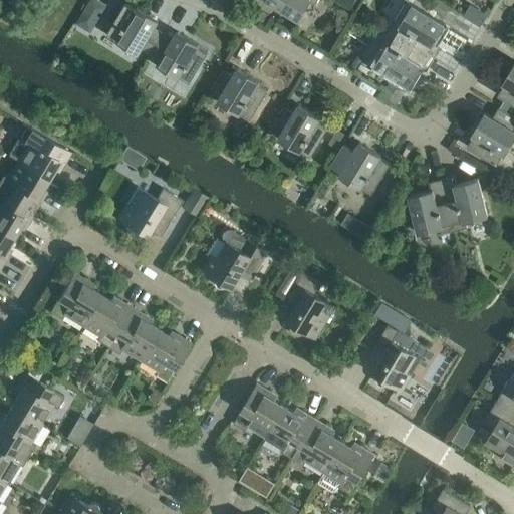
[(89,30),(104,5),(95,0),(88,0),(75,22),(89,30)]
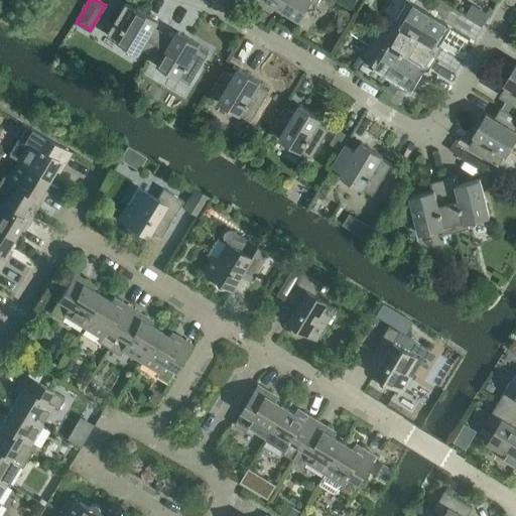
[(266,0),(267,0),(300,20),(312,1),(317,4),(319,0),(266,0)]
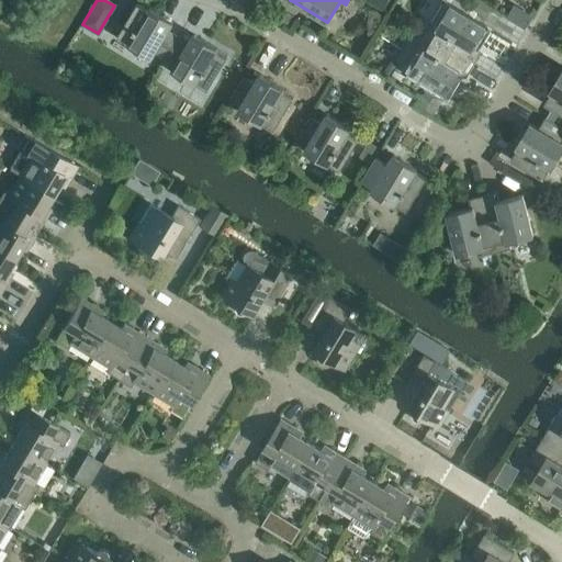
[(431,23),(425,35),(474,66),(482,53),(474,48),(487,27),(445,2),(431,23)]
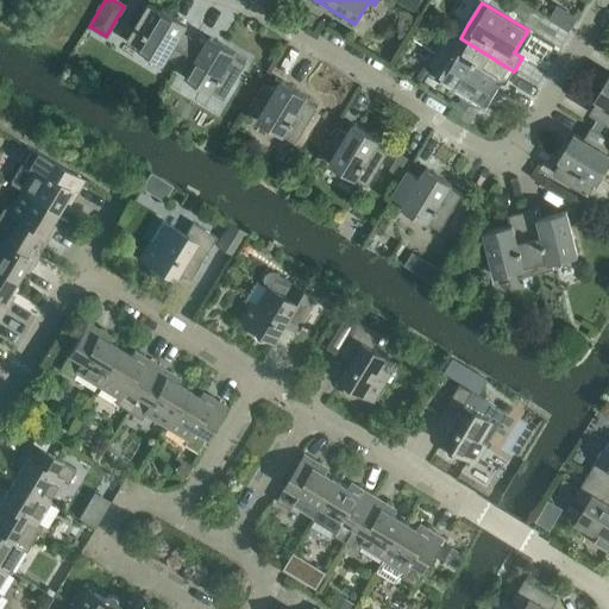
[(129,38),(140,45),(139,48),(164,63),(167,60),(179,66),(194,41),(182,33),(188,24),(163,8),(162,11),(150,4),(129,38)]
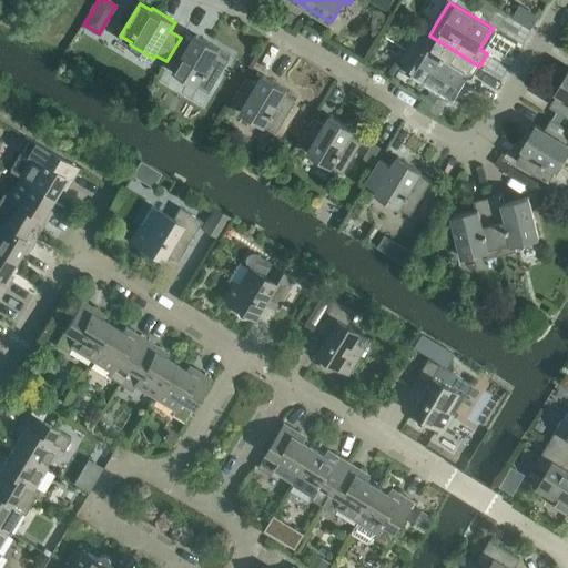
[(520,3),(513,17),(530,29),(538,16),(520,3)]
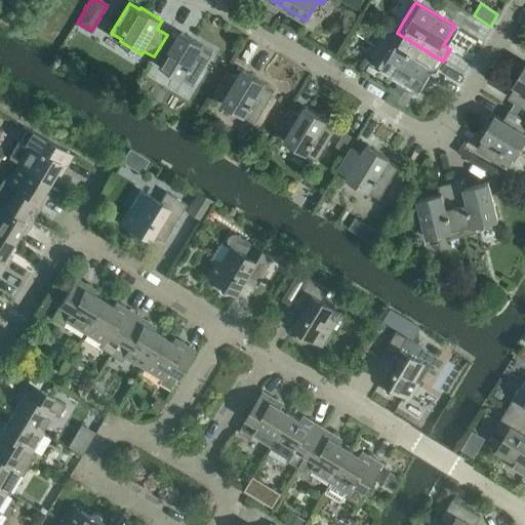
[(275,14),(265,8),(259,16),(271,23),(275,14)]
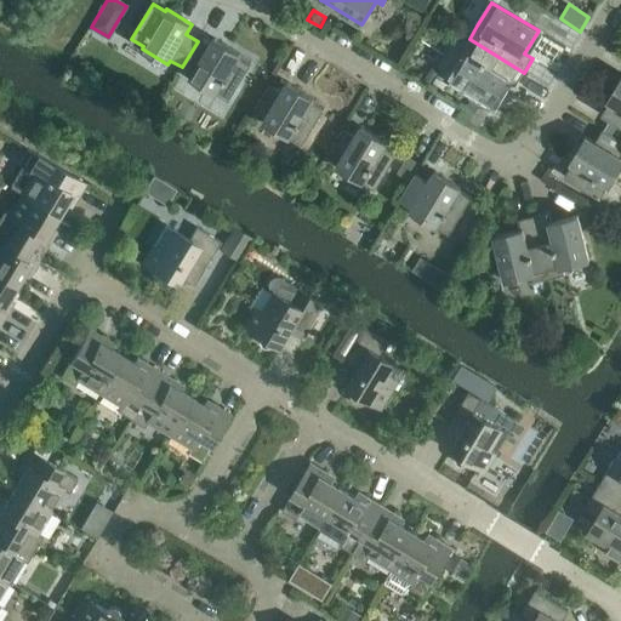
[(193,74),(189,78),(217,95),(218,92),(231,100),(251,63),(239,56),(240,53),(215,38),(209,47),(198,41),(182,67),(193,74)]
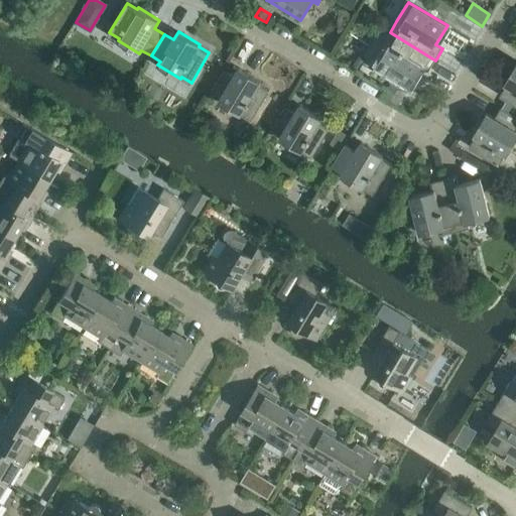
[(435,60),(390,32),(371,63),(410,87),(421,68),(428,72),(435,60)]
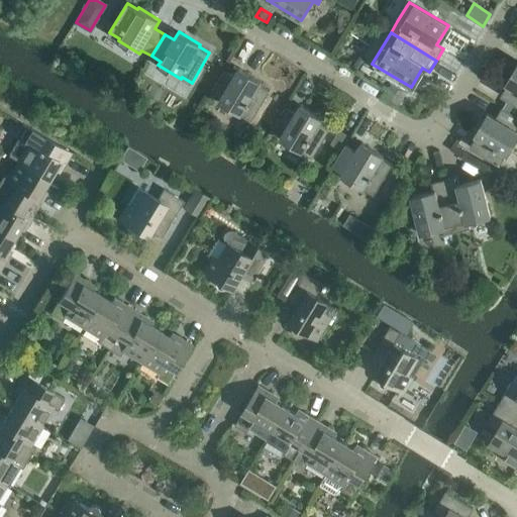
[(516,65),(505,84),(507,85),(501,96),(516,105),(516,65)]
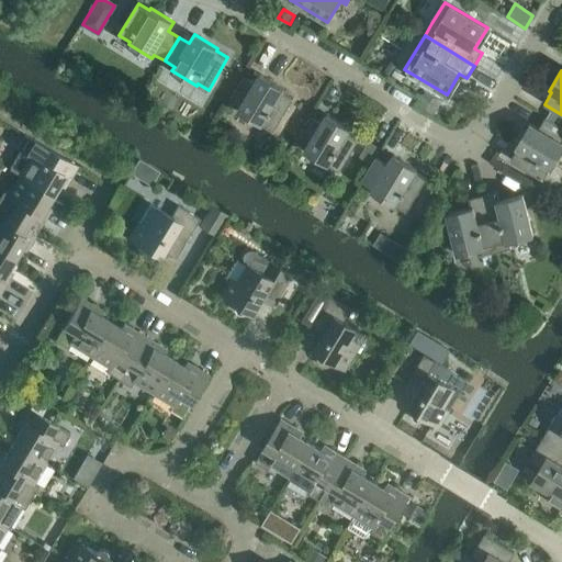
[(229,100),(240,107),(238,111),(262,125),(263,123),(274,131),(294,98),(283,91),(284,89),(260,75),(255,83),(244,77),(229,100)]
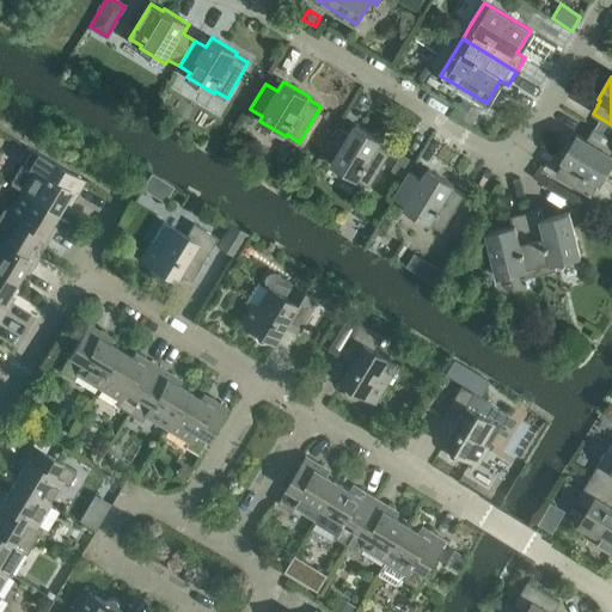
[(465,99),(456,115),(473,127),(483,110),(465,99)]
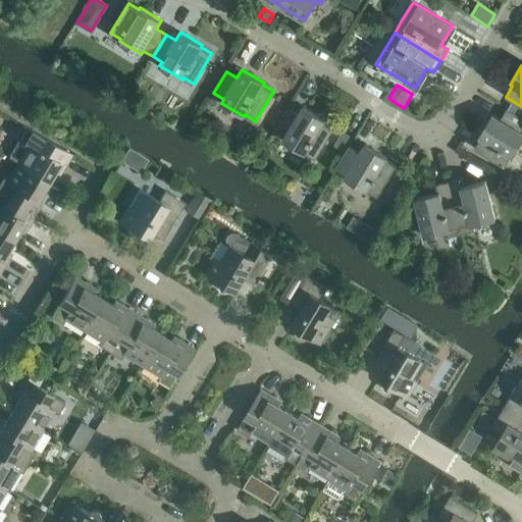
[(289,109),(275,131),(285,137),(282,141),(305,154),(306,152),(316,158),(334,128),(324,121),(325,120),(304,106),(299,115),(289,109)]
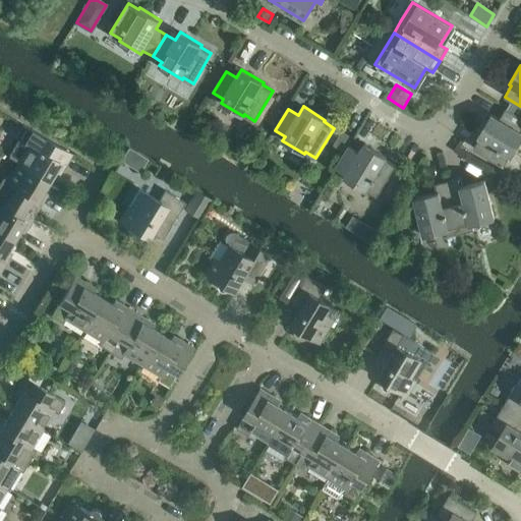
[(491,114),(478,136),(480,137),(474,148),(504,166),(510,156),(512,157),(520,141),(520,118),(506,109),(500,119),(491,114)]
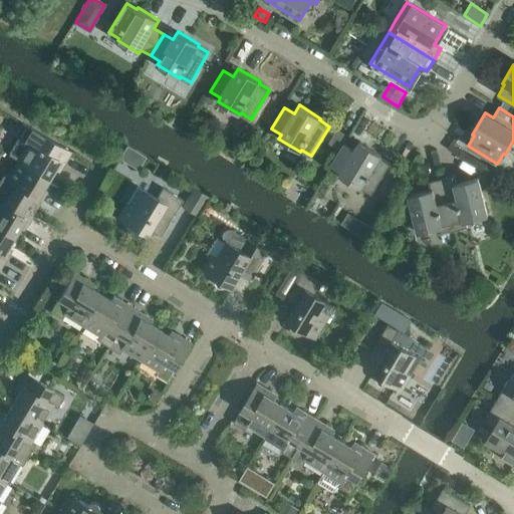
[(70,153),(22,122),(15,135),(18,137),(7,155),(18,161),(49,180),(57,165),(62,167),(70,153)]
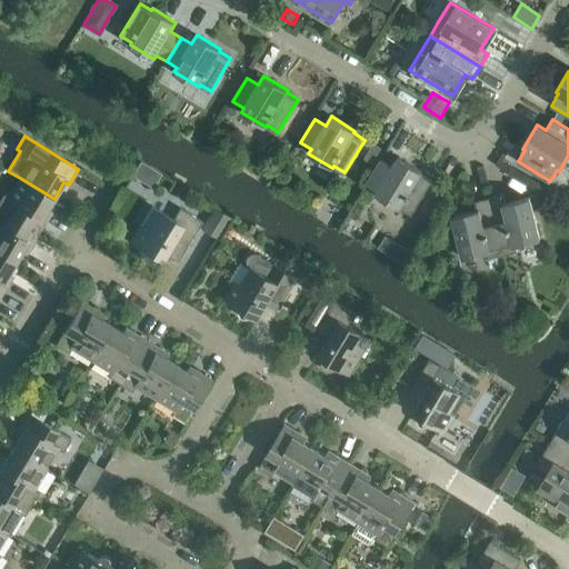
[(373,142),(365,158),(376,166),(386,149),(373,142)]
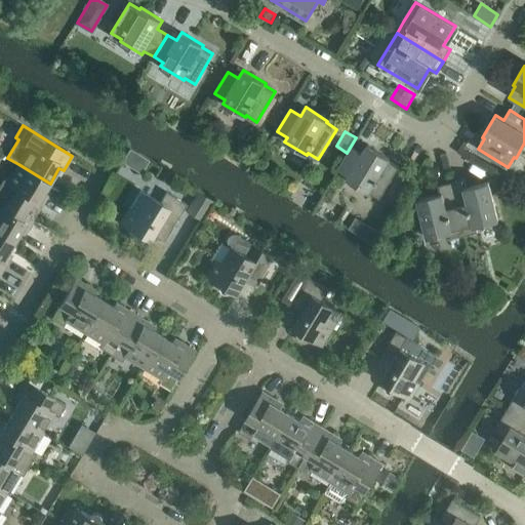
[(380,197),(399,166),(389,160),(390,158),(367,145),(362,153),(352,147),(338,169),(349,175),(347,178),(369,193),(370,191),(380,197)]
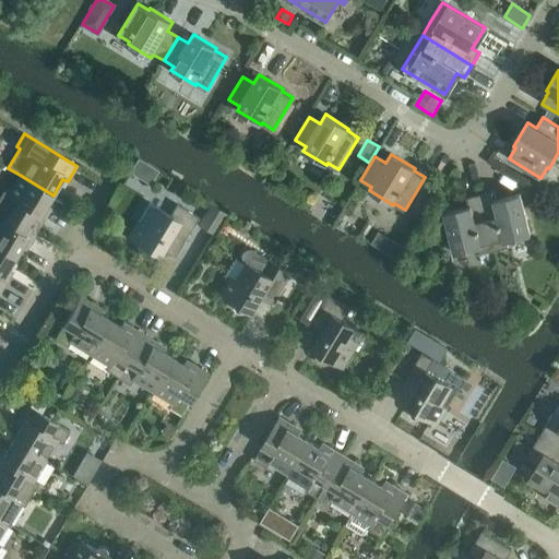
[(8,194),(3,191),(0,195),(0,205),(38,229),(48,214),(44,211),(54,195),(20,175),(8,194)]
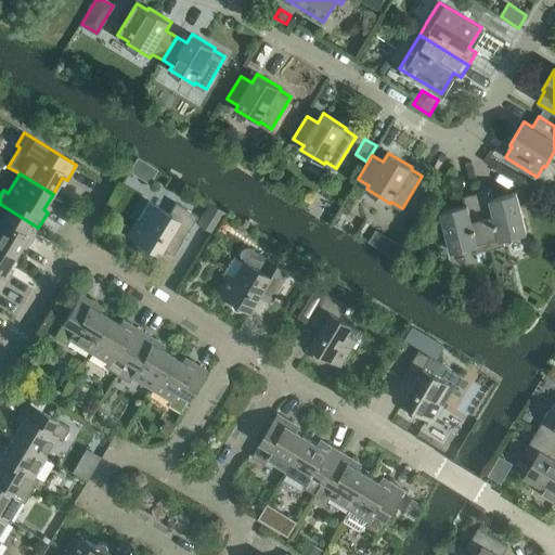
[(493,198),(491,190),(477,193),(491,249),(505,246),(503,240),(527,233),(517,192),(493,198)]
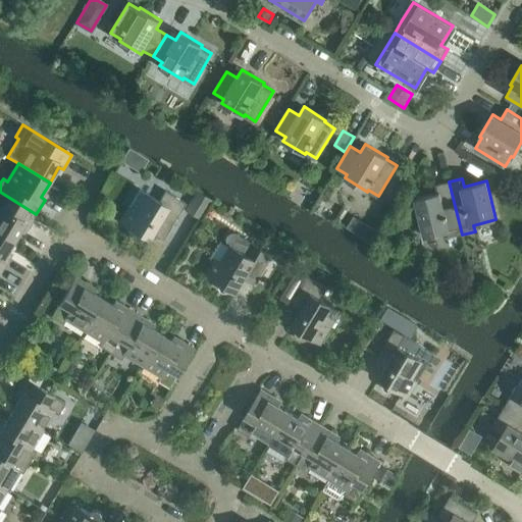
[(415,199),(425,238),(447,231),(449,238),(462,235),(449,181),(435,185),(437,193),(415,199)]
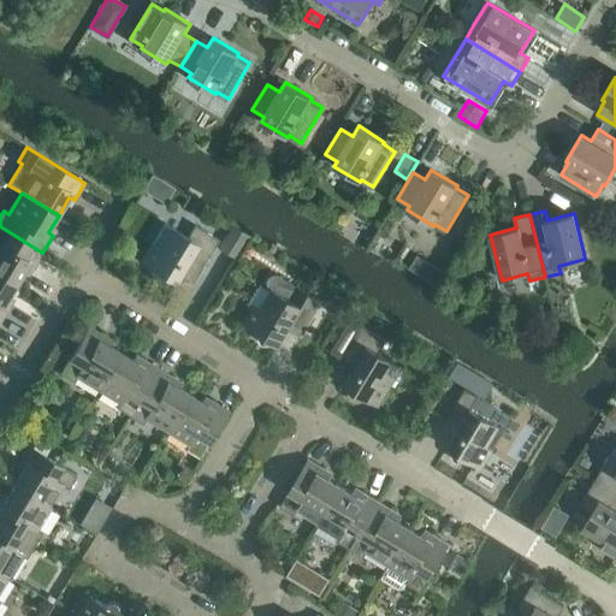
[(171,280),(176,283),(183,271),(195,279),(219,240),(195,225),(188,237),(165,224),(141,262),(152,268),(152,272),(152,277),(155,282),(159,284),(165,284),(169,283),(171,280)]
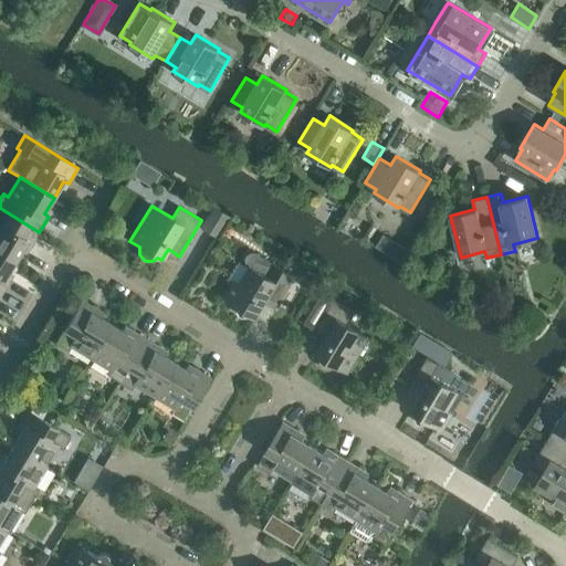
[(213,206),(199,229),(213,237),(227,215),(213,206)]
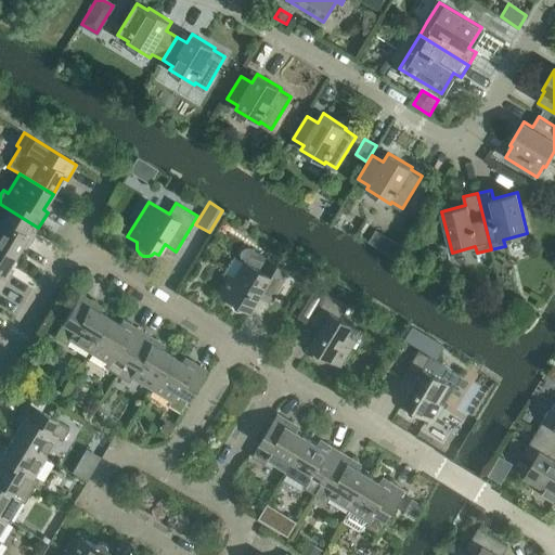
[(0,246),(15,256),(25,240),(29,243),(38,228),(0,204),(0,246)]
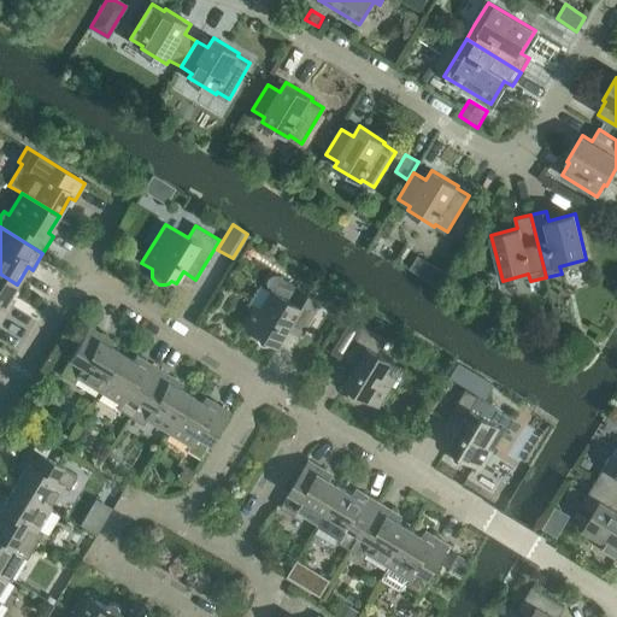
[(435,265),(427,278),(441,287),(448,274),(435,265)]
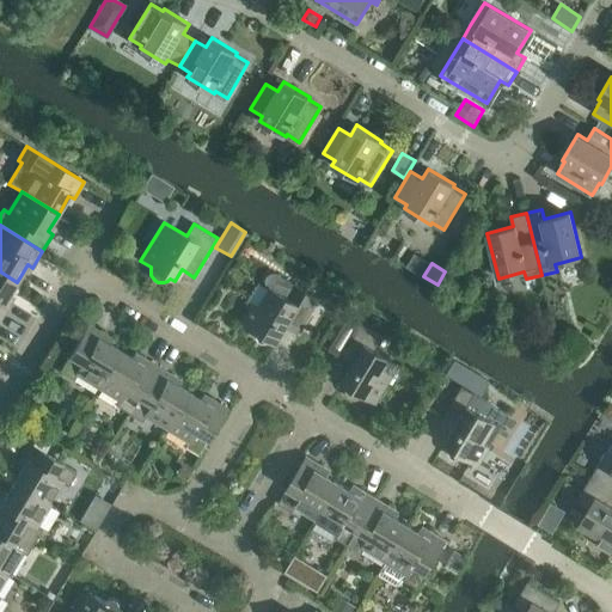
[(450,269),(457,289),(471,283),(464,264),(450,269)]
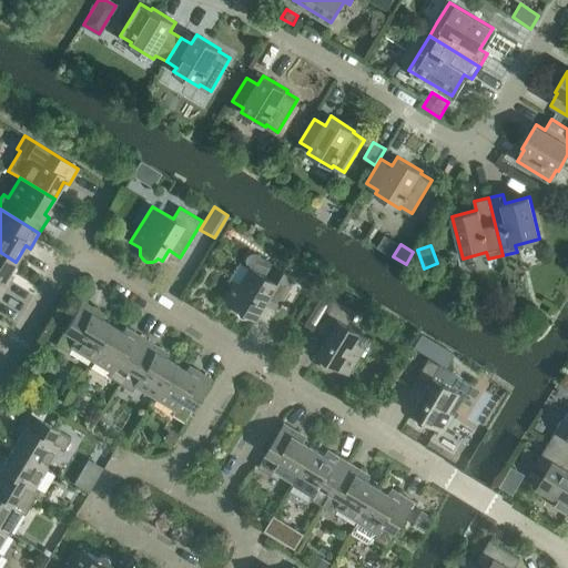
[(0,296),(0,297),(10,281),(6,279),(16,262),(0,252),(0,296)]
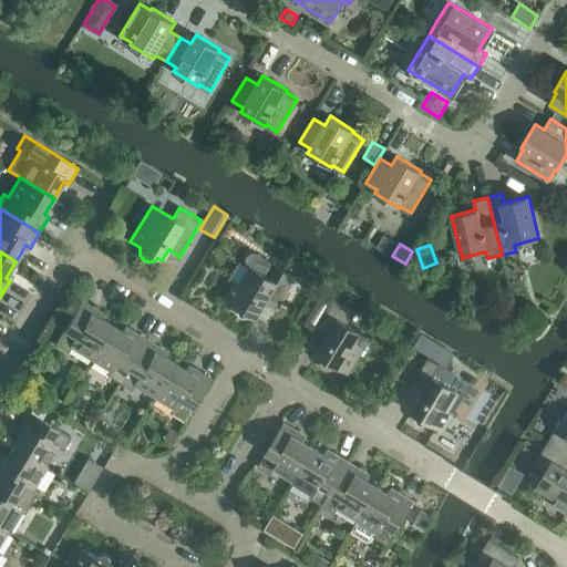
[(248,267),(250,269),(240,285),(235,281),(225,298),(239,307),(238,309),(238,312),(240,316),(244,318),(247,318),(250,317),(251,315),(257,318),(267,301),(278,308),(296,278),(257,254),(253,253),(248,255),(246,259),(246,264),(248,267)]
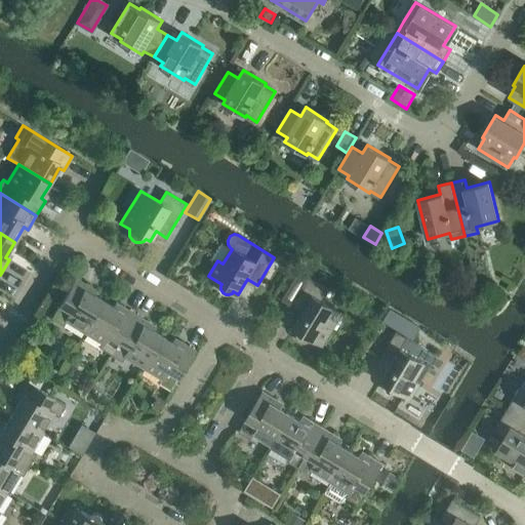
[(323,346),(342,314),(323,301),(330,291),(309,278),(291,307),(303,313),(293,328),(298,330),(296,333),(296,337),(299,340),(303,342),(307,342),(311,341),(312,339),(323,346)]
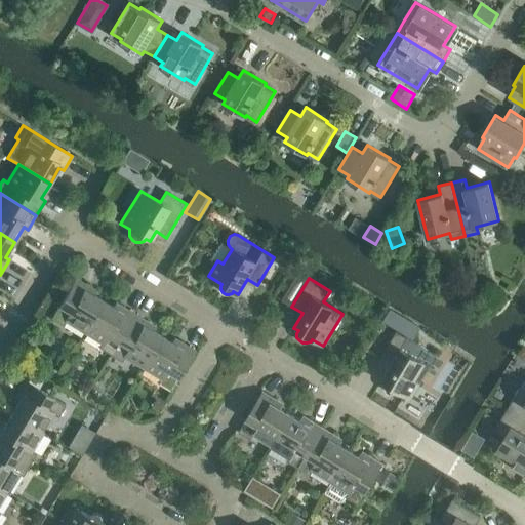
[(88,292),(90,287),(76,279),(51,319),(64,326),(66,321),(84,332),(104,300),(88,292)]
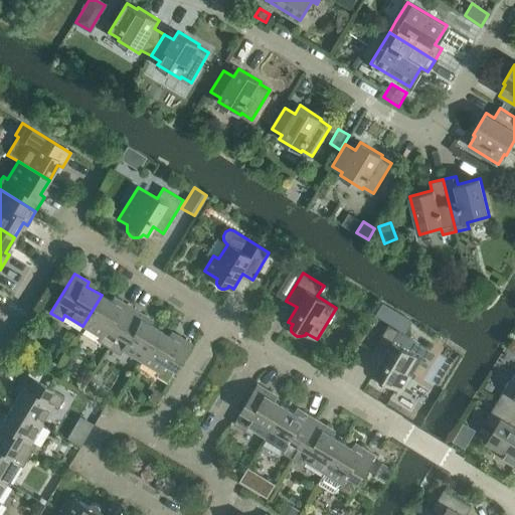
[(119,300),(116,304),(102,295),(82,326),(101,337),(98,341),(109,348),(133,309),(119,300)]
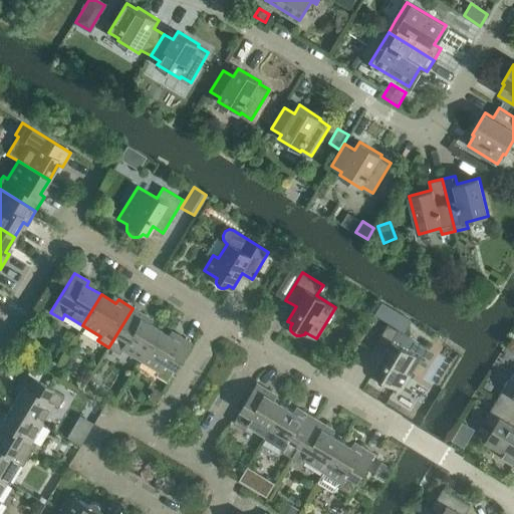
[(382,302),(375,314),(405,332),(412,320),(382,302)]
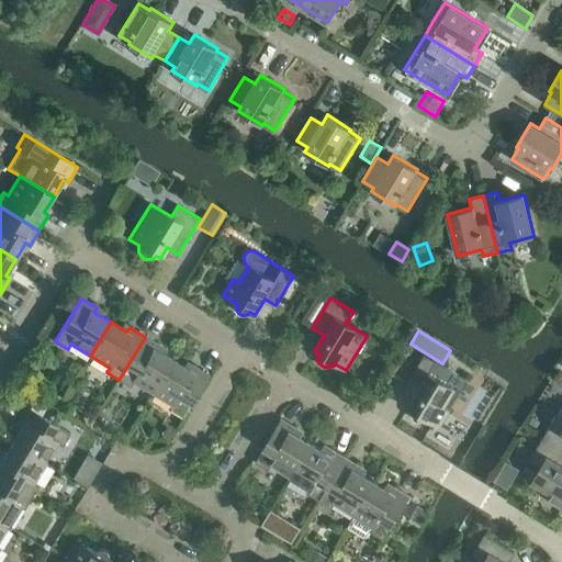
[(157,350),(160,346),(145,337),(119,380),(131,386),(134,382),(154,394),(173,360),(157,350)]
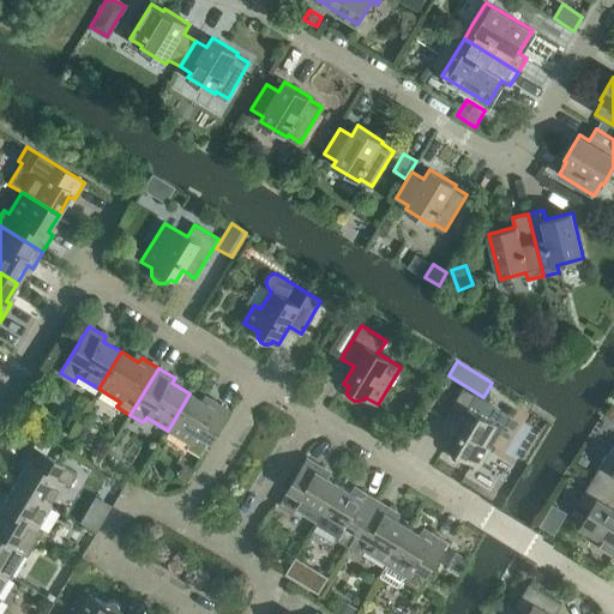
[(457,383),(445,375),(434,393),(447,401),(457,383)]
